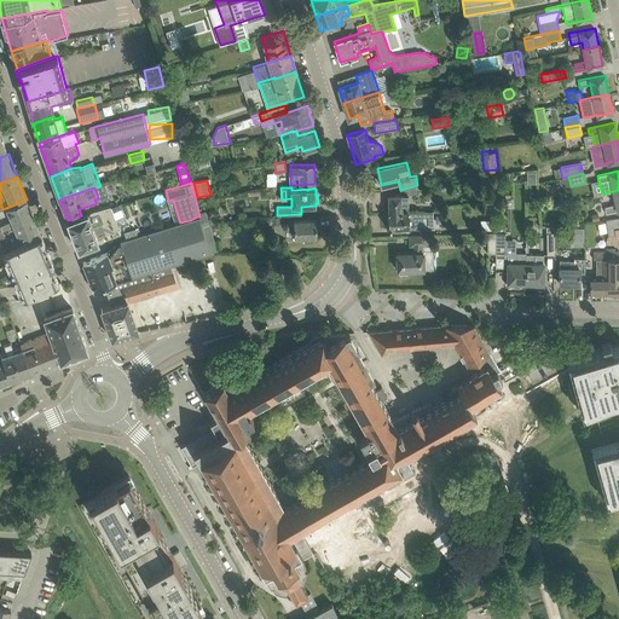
[(618,190),(602,194),(602,195),(613,192),(615,204),(605,207),(606,213),(618,209),(618,190)]
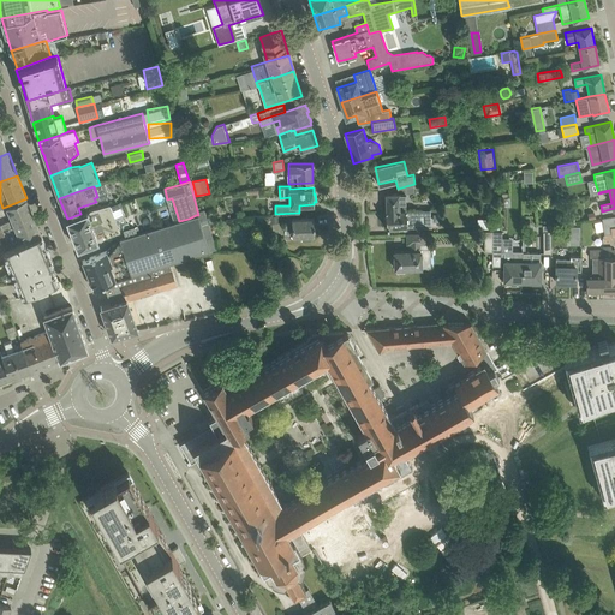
[(405,192),(399,193),(387,193),(387,210),(386,210),(386,212),(406,210),(405,192)]
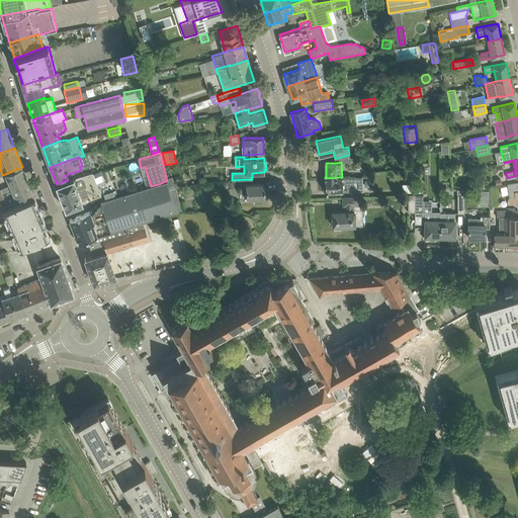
[(10,184),(0,188),(2,192),(28,181),(22,167),(5,174),(10,184)]
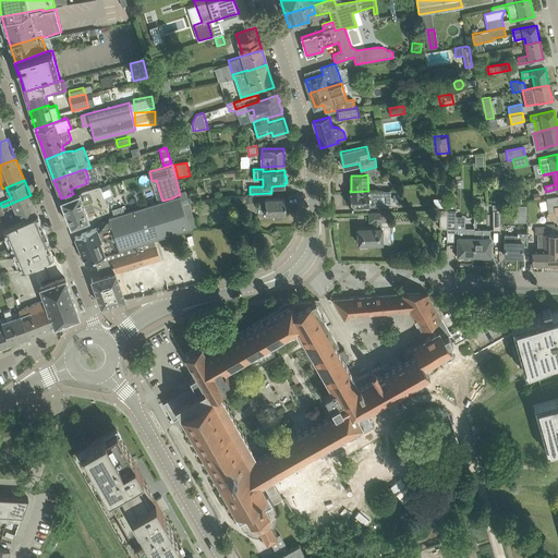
[(109,183),(101,184),(104,194),(110,193),(109,183)]
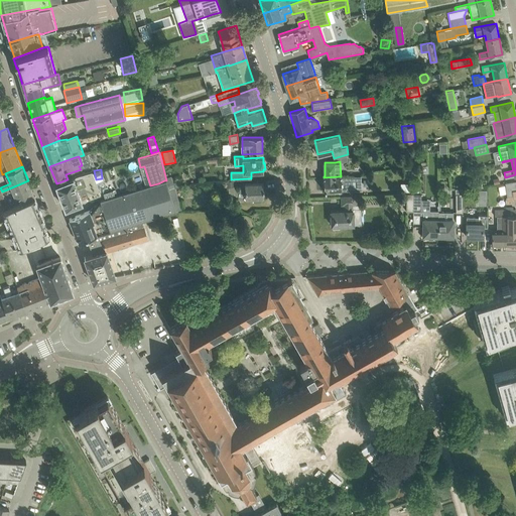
[(87,200),(101,195),(92,172),(80,175),(68,179),(56,183),(66,208),(87,200)]
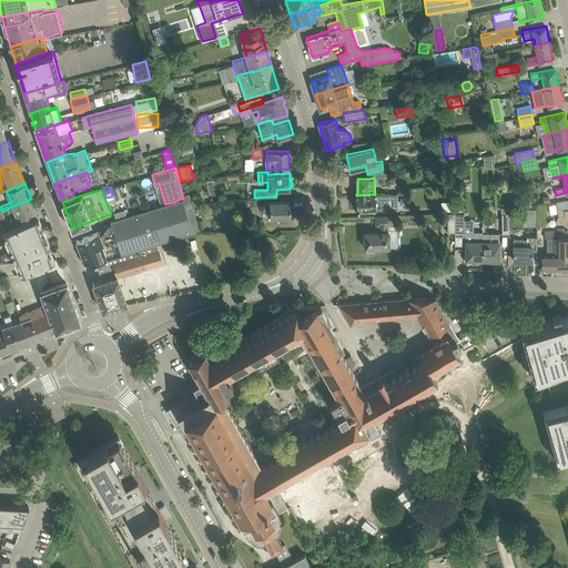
[(376,200),(387,200),(387,198),(386,193),(375,194),(356,195),(356,209),(357,209),(357,211),(376,210),(376,200)]
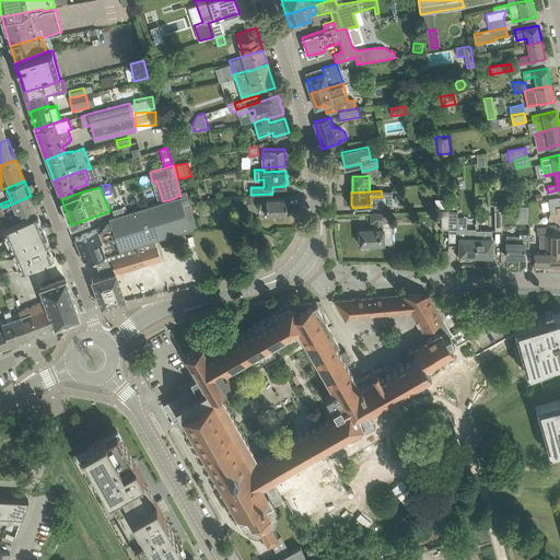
[(31,196),(2,208),(9,225),(37,212),(31,196)]
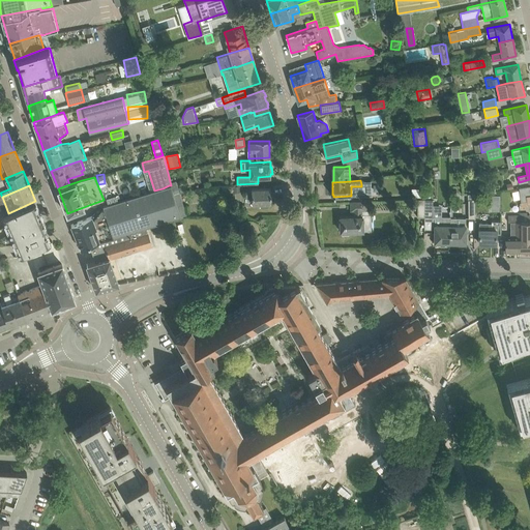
[(106,214),(93,218),(96,228),(110,224),(114,238),(146,228),(180,216),(173,194),(173,190),(172,190),(171,185),(169,185),(163,188),(154,190),(120,201),(107,205),(106,206),(104,206),(106,214)]
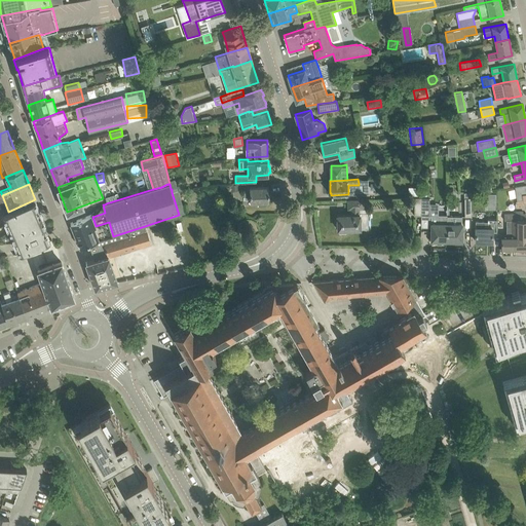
[(525,184),(515,186),(517,200),(523,199),(522,194),(525,193),(525,184)]
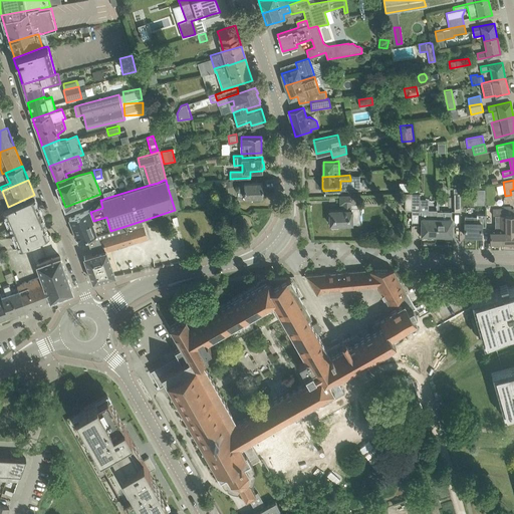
[(263,182),(253,182),(244,183),(238,184),(239,191),(244,191),(245,198),(263,197),(263,182)]
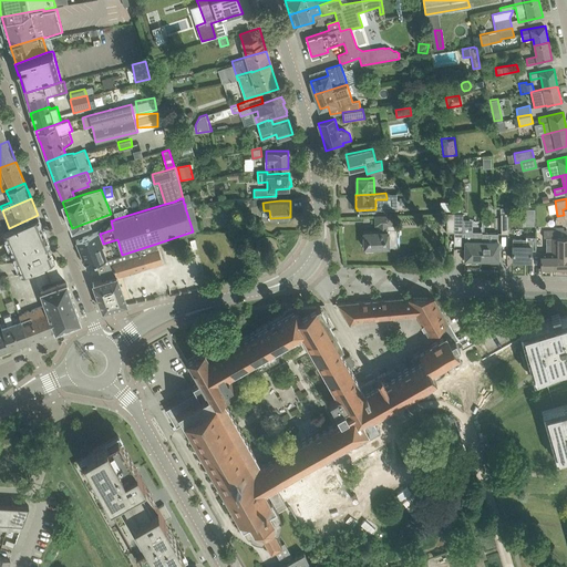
[(192,205),(185,207),(193,232),(199,230),(192,205)]
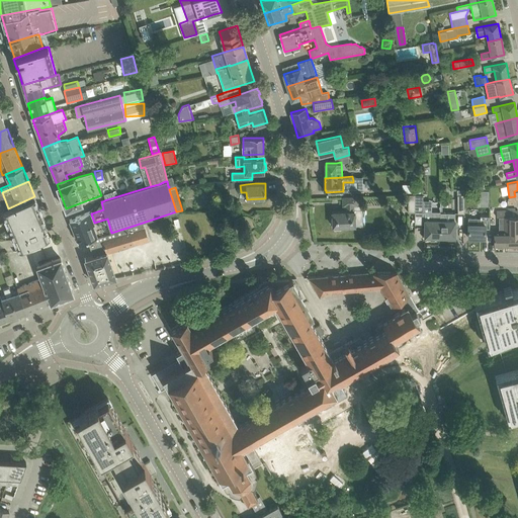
[(112,190),(105,194),(107,198),(114,195),(112,190)]
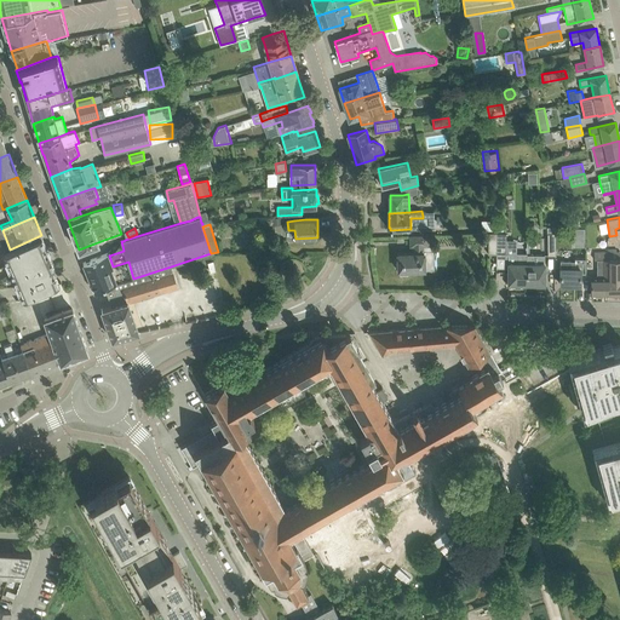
[(497,254),(506,254),(506,233),(497,233),(497,254)]
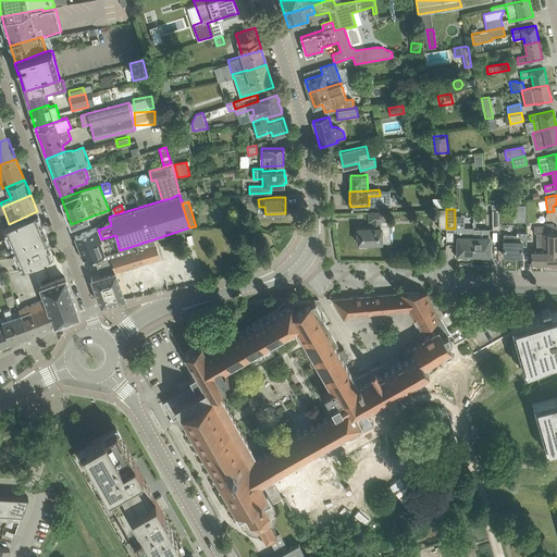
[(5,224),(2,225),(16,258),(21,267),(21,268),(33,262),(46,257),(53,254),(49,244),(47,239),(49,238),(44,225),(37,211),(9,224),(5,225),(5,224)]
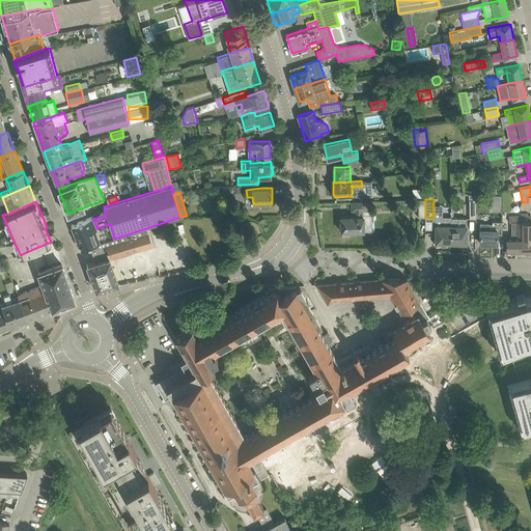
[(364,230),(363,220),(363,217),(362,217),(362,211),(366,211),(366,201),(352,202),(352,211),(355,211),(355,217),(340,217),(341,231),(364,230)]
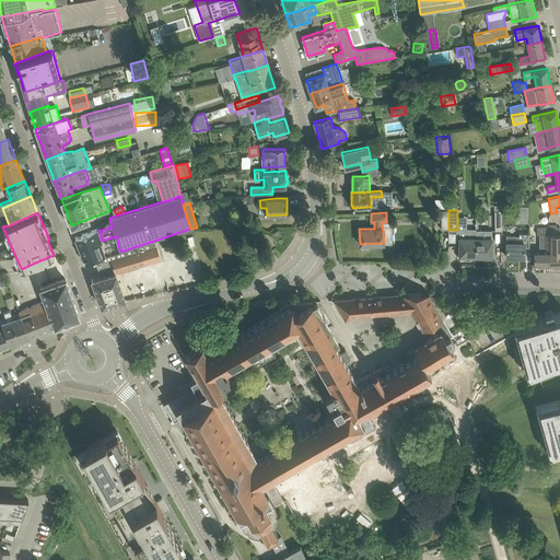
[(539,234),(539,249),(534,249),(534,266),(549,266),(548,228),(537,228),(537,234),(539,234)]
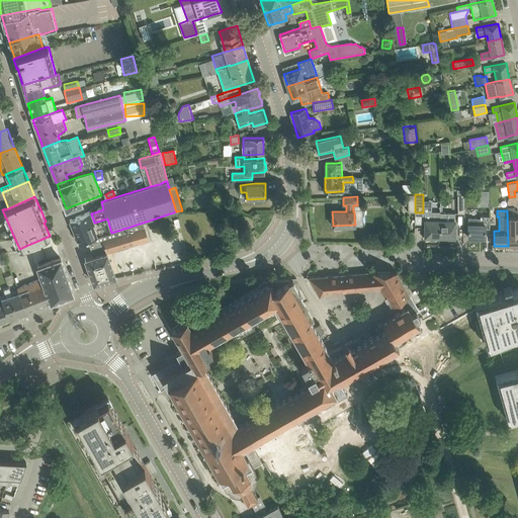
[(517,210),(513,210),(507,210),(508,246),(517,245),(517,216),(517,217),(517,210)]
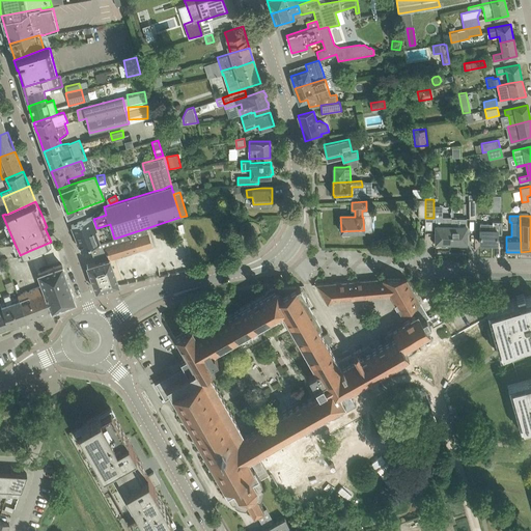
[(92,217),(72,225),(73,228),(76,235),(81,249),(89,246),(104,242),(114,239),(110,224),(96,228),(93,219),(92,217)]
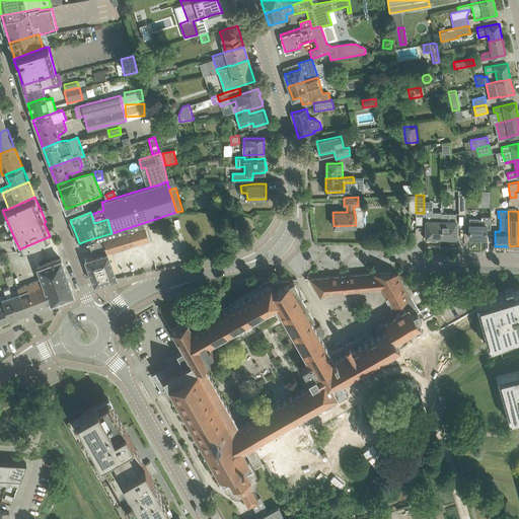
[(426,236),(440,237),(441,220),(441,221),(442,213),(441,212),(426,212),(426,226),(426,236)]
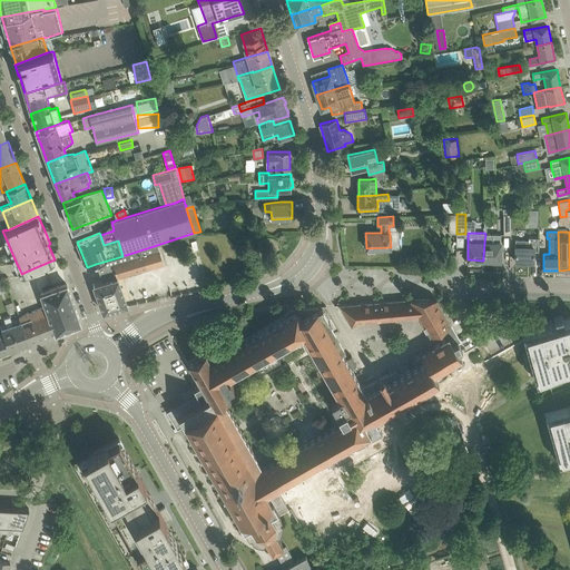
[(484,242),(483,261),(501,261),(501,249),(501,243),(501,234),(485,234),(484,243),(484,242)]
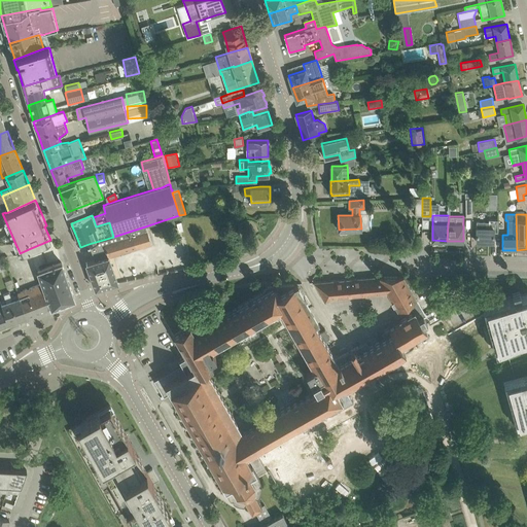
[(498,232),(498,219),(489,219),(489,221),(477,221),(477,241),(493,242),(493,232),(498,232)]
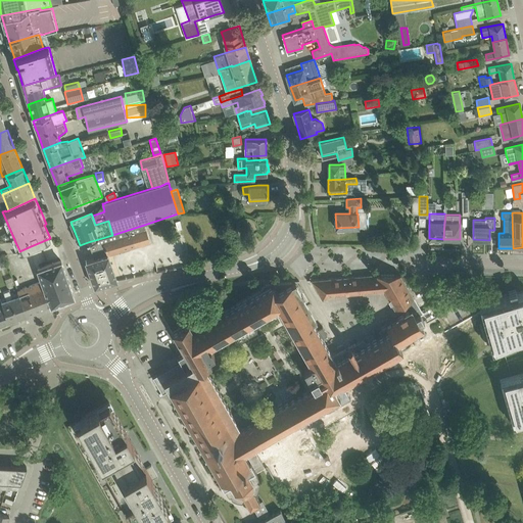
[(102,238),(88,242),(90,245),(94,258),(107,254),(150,241),(146,228),(145,229),(144,225),(112,235),(102,238)]
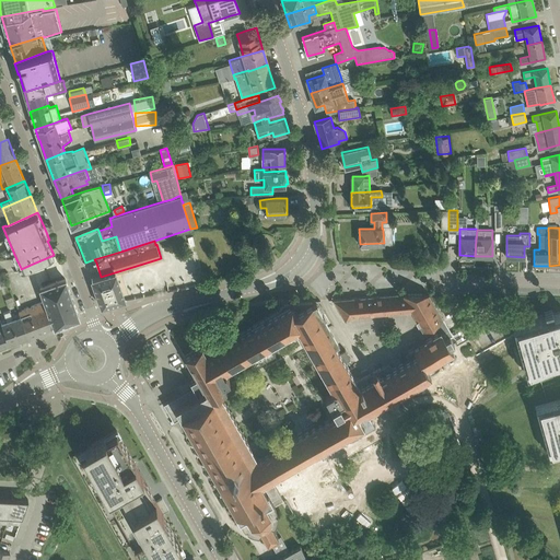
[(101,277),(92,279),(97,295),(102,306),(126,300),(125,299),(121,290),(115,272),(101,277)]
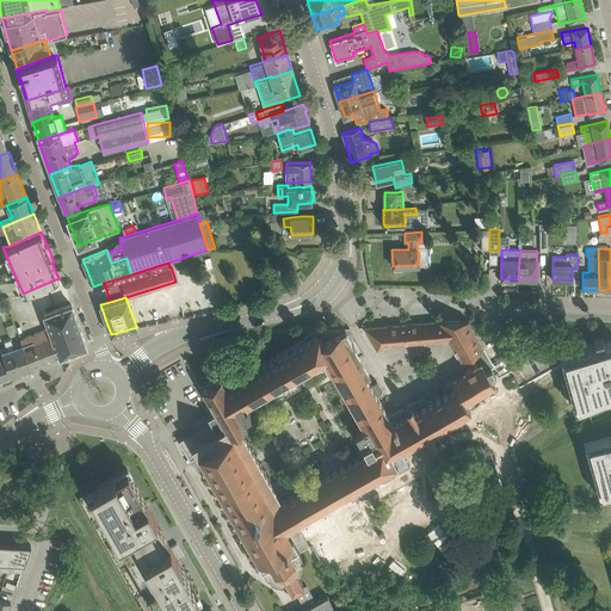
[(44,314),(49,328),(36,333),(39,344),(80,328),(72,304),(45,314),(44,314)]
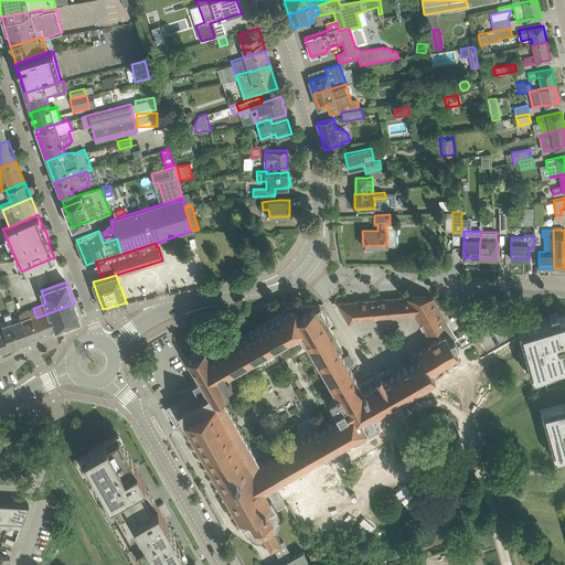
[(425,332),(437,326),(447,320),(440,309),(438,306),(433,296),(404,296),(348,300),(336,301),(341,311),(348,323),(354,320),(415,315),(425,332)]
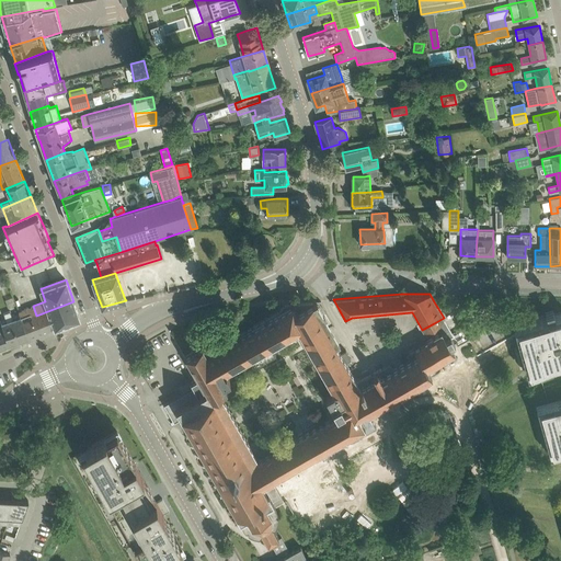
[(33,306),(20,311),(29,338),(53,329),(80,318),(73,301),(36,316),(33,306)]
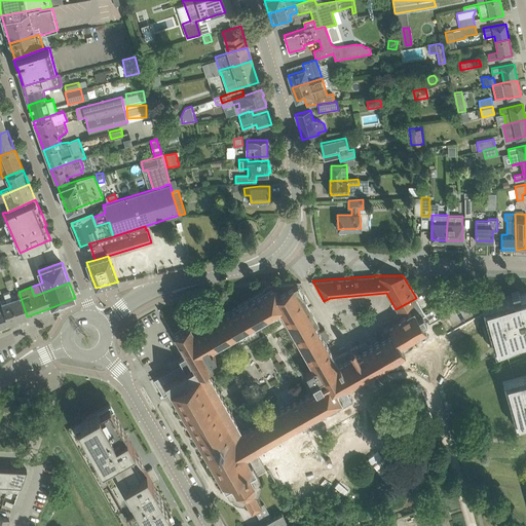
[(341,417),(358,408),(360,406),(353,397),(350,399),(348,395),(360,388),(485,317),(483,312),(448,333),(439,338),(406,357),(399,344),(424,330),(423,328),(417,317),(424,313),(416,298),(407,303),(411,311),(398,318),(399,321),(381,331),(384,337),(383,337),(374,342),(371,337),(359,343),(333,358),(326,344),(331,341),(326,333),(321,336),(302,302),(306,300),(302,291),(297,283),(284,284),(266,286),(261,292),(193,330),(190,324),(173,333),(185,354),(179,358),(182,363),(182,364),(191,359),(237,440),(247,435),(254,449),(255,448),(265,466),(275,461),(277,465),(269,471),(275,482),(285,477),(284,476),(291,472),(294,478),(321,462),(305,436),(302,438),(298,429),(336,408),(341,417)]
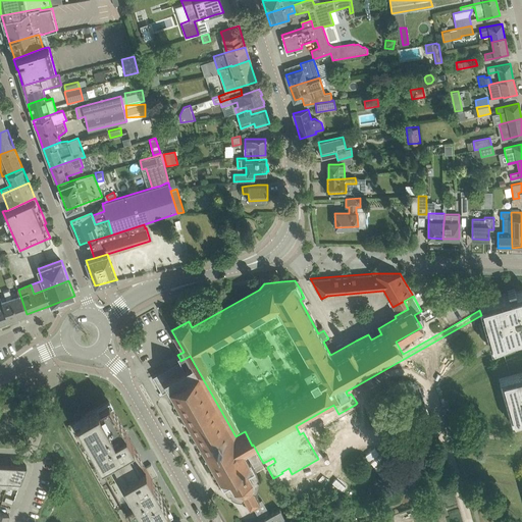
[(27,314),(18,290),(11,293),(10,289),(4,292),(1,292),(5,301),(2,302),(3,305),(9,320),(13,319),(27,314)]
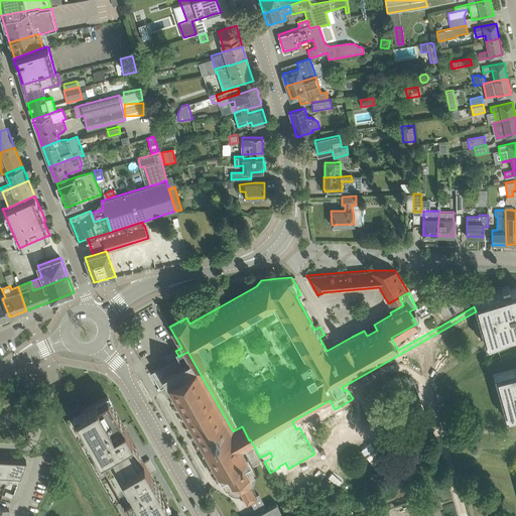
[(473,300),(474,306),(476,311),(485,345),(496,342),(499,356),(515,350),(515,287),(510,289),(509,285),(502,287),(503,291),(476,299),(473,300)]
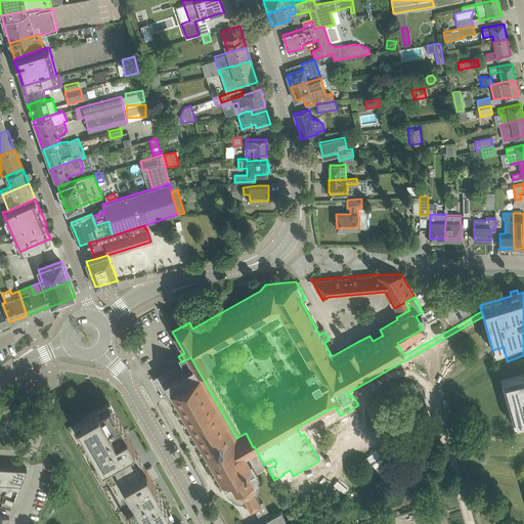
[(0,324),(9,321),(3,306),(2,303),(0,298),(0,324)]
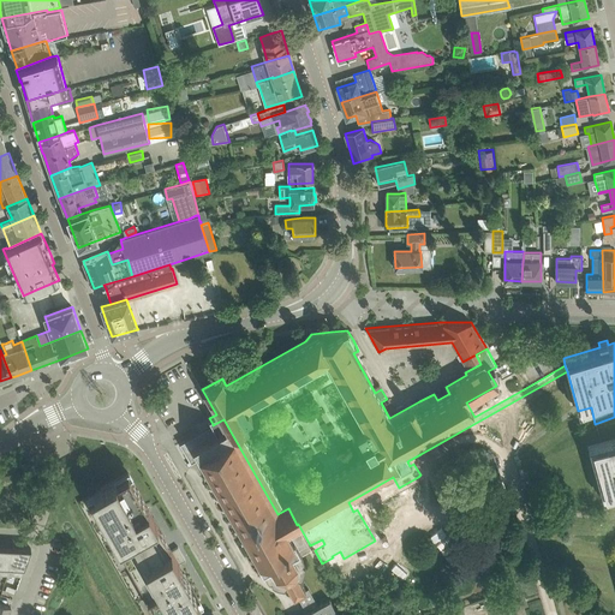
[(614,417),(595,424),(601,442),(587,446),(603,500),(614,495),(614,417)]
